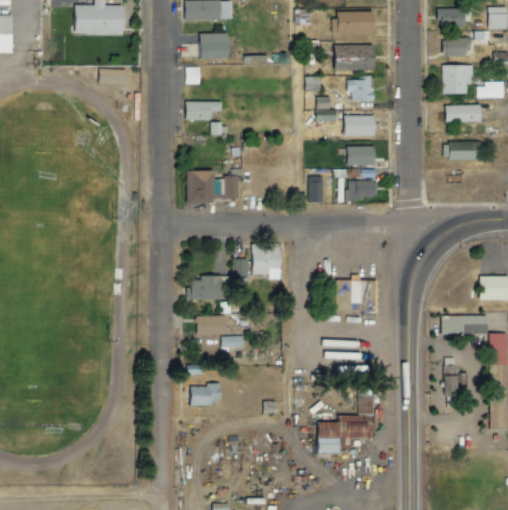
[(104,0),(105,5),(123,5),(123,34),(74,34),(74,5),(95,5),(95,0),(104,0)]
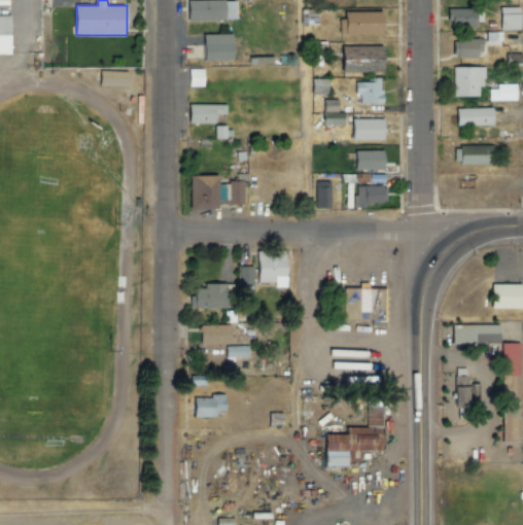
[(189,1),(227,1),(227,20),(189,20),(189,1)]
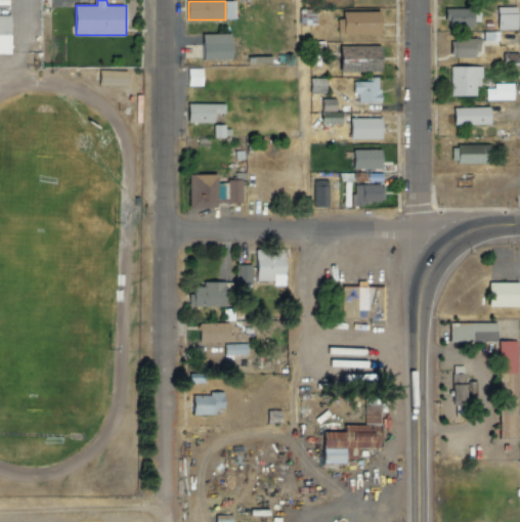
[(500,7),(518,7),(518,31),(500,31),(500,7)]
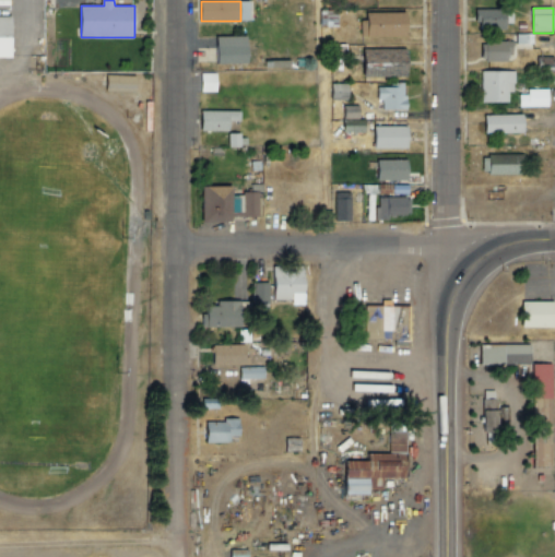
[(476,10),(508,10),(508,31),(477,31),(476,10)]
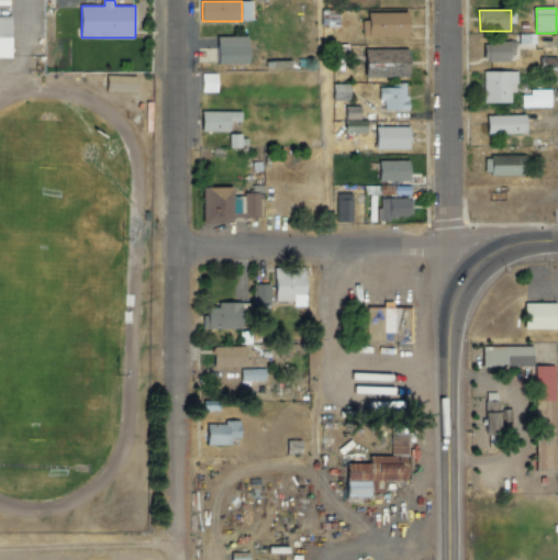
[(370,14),(410,14),(410,37),(370,37),(370,14)]
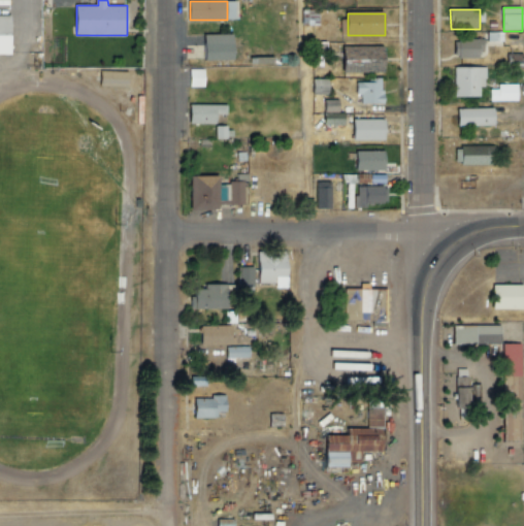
[(0,17),(13,17),(13,55),(0,55),(0,17)]
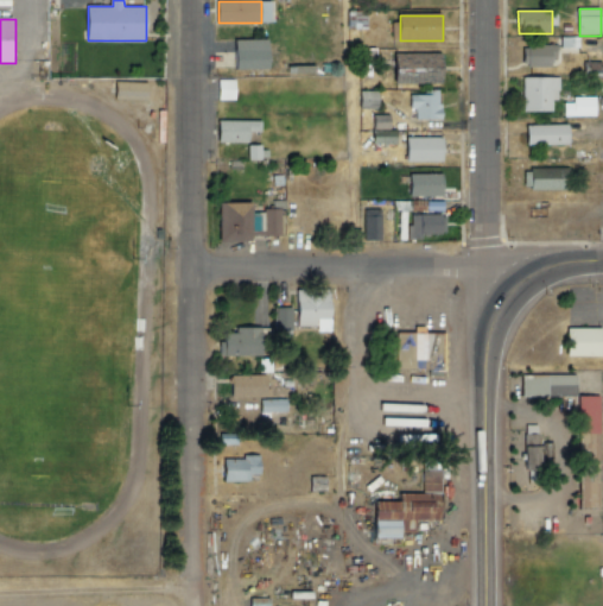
[(236,39),(271,40),(271,70),(236,70),(236,39)]
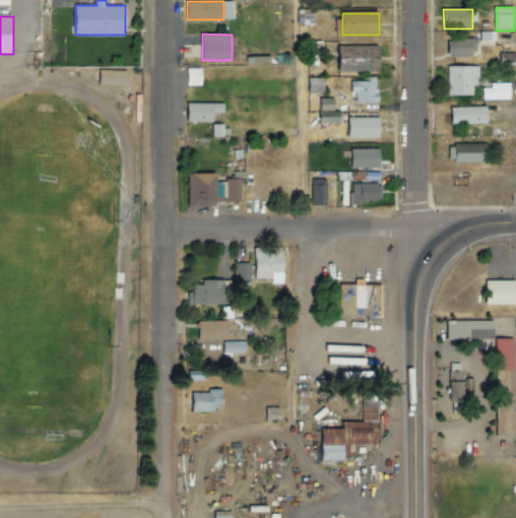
[(452,40),(477,39),(477,58),(452,58),(452,40)]
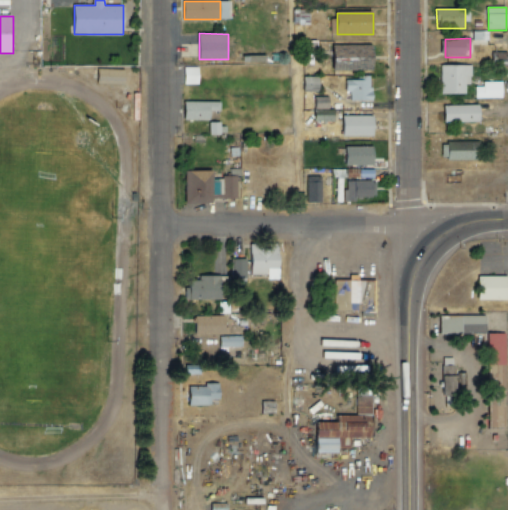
[(333,47),(373,47),(373,72),(333,72),(333,47)]
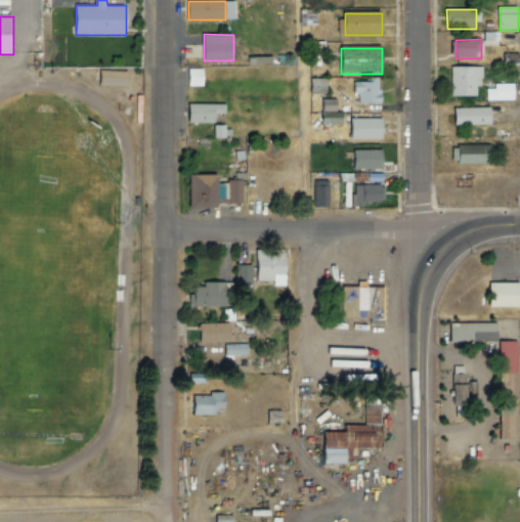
[(504,53),(519,53),(519,66),(505,66),(504,53)]
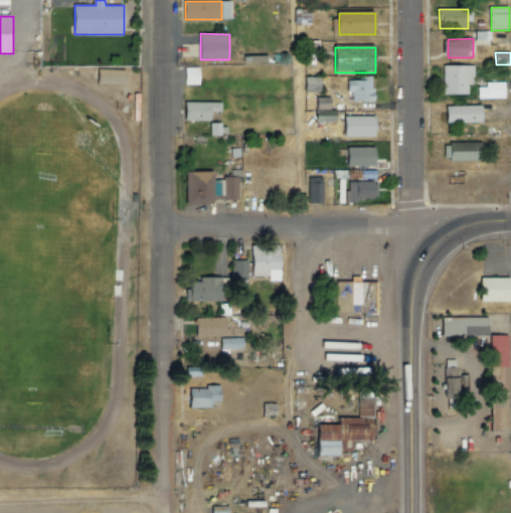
[(444,66),(474,66),(474,86),(468,86),(468,95),(444,95),(444,66)]
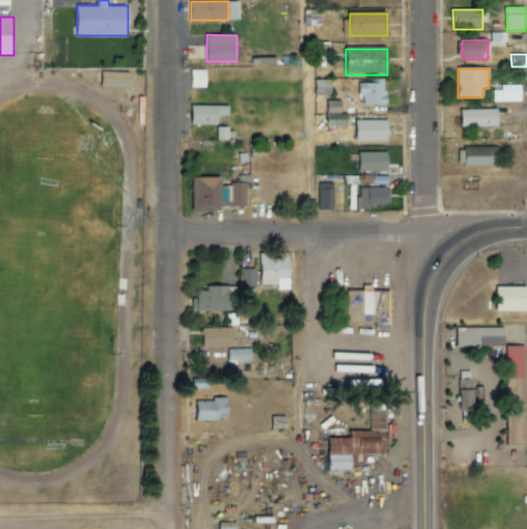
[(191,70),(206,70),(206,89),(191,89),(191,70)]
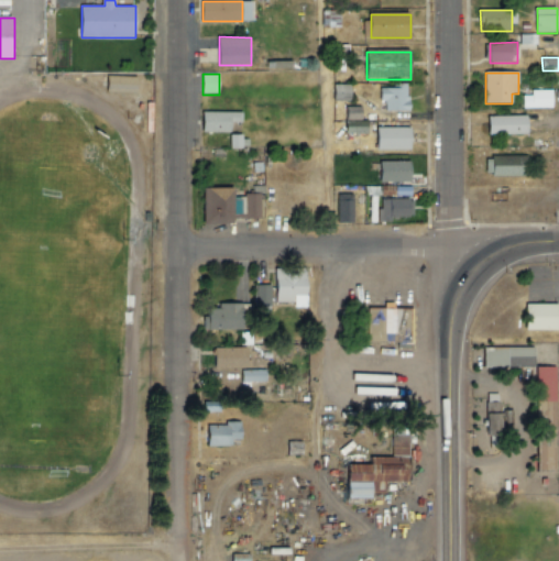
[(109,76),(141,77),(140,95),(108,94),(109,76)]
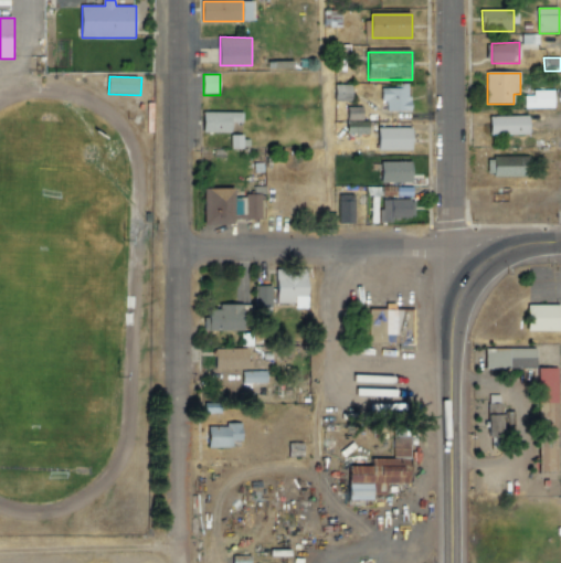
[(335,86),(353,86),(353,102),(335,102),(335,86)]
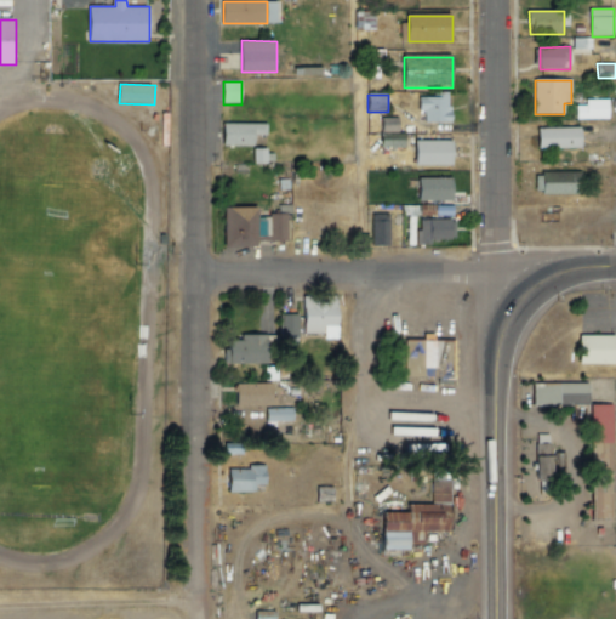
[(426,98),(451,98),(452,121),(426,123),(426,98)]
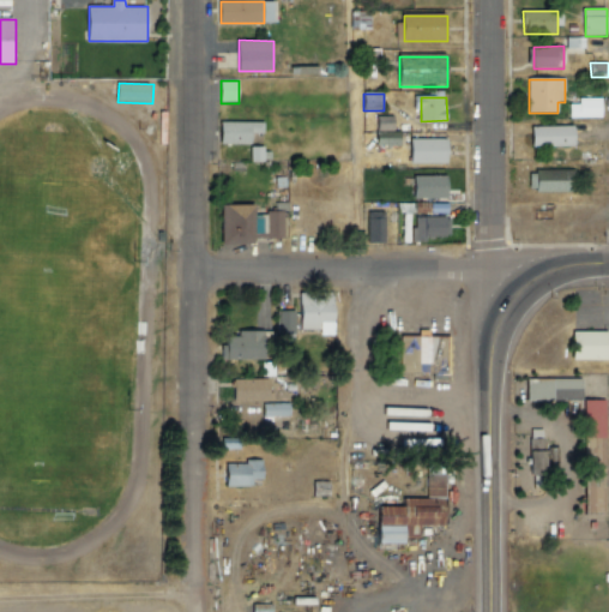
[(602,99),(602,118),(571,118),(571,103),(580,103),(580,99),(602,99)]
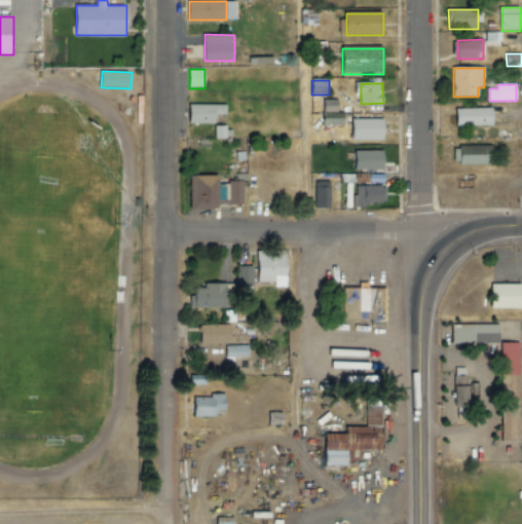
[(190,105),(228,105),(227,114),(219,114),(219,124),(189,124),(190,105)]
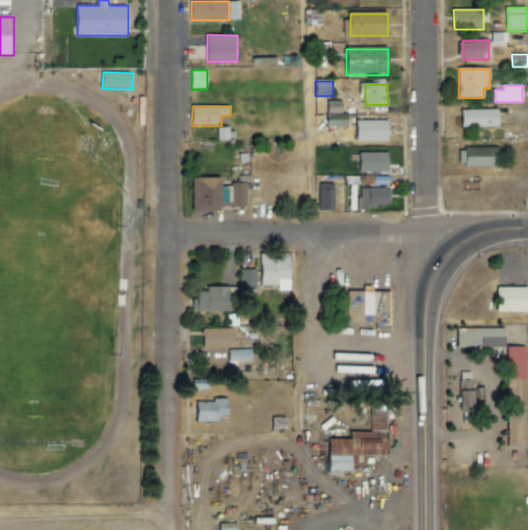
[(462,109),(498,109),(498,127),(462,127),(462,109)]
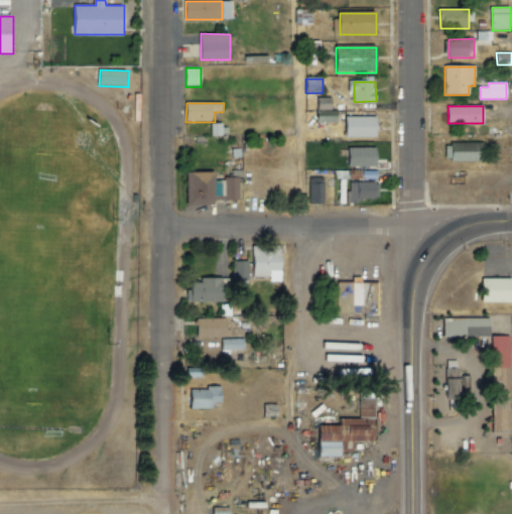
[(317,112),(339,111),(339,122),(317,122),(317,112)]
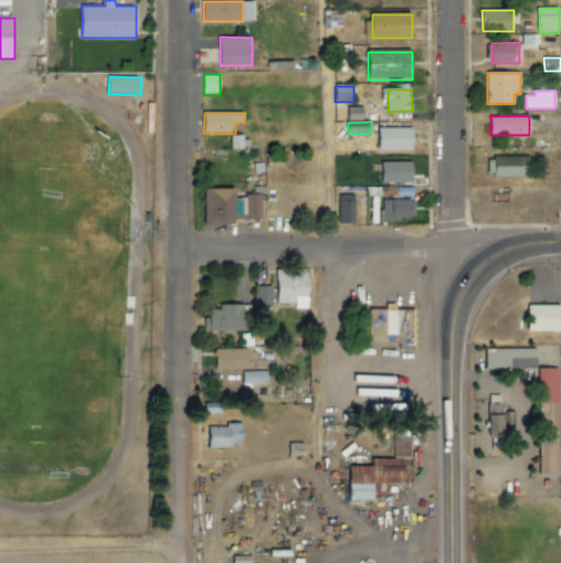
[(380,129),(414,130),(414,151),(380,151),(380,129)]
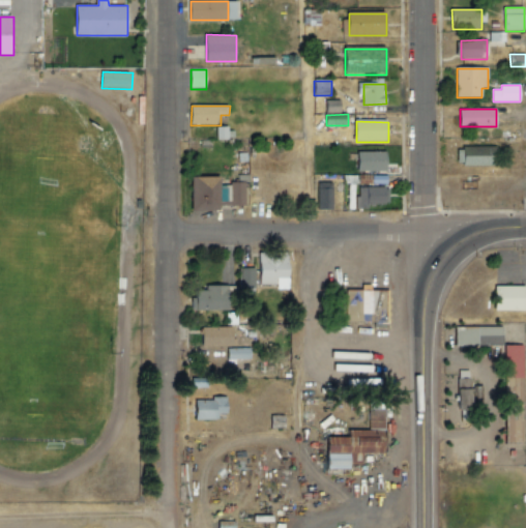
[(229,126),(229,141),(218,141),(218,126),(229,126)]
